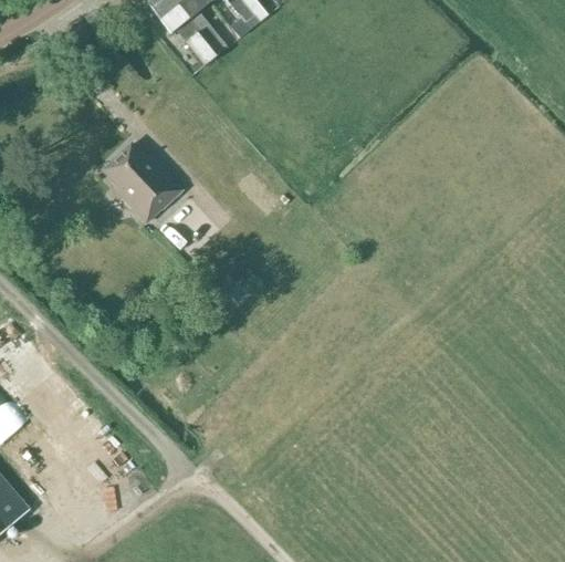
[(217,55),(197,31),(171,0),(149,0),(147,2),(173,33),(177,30),(185,40),(185,41),(205,65),(217,55)]
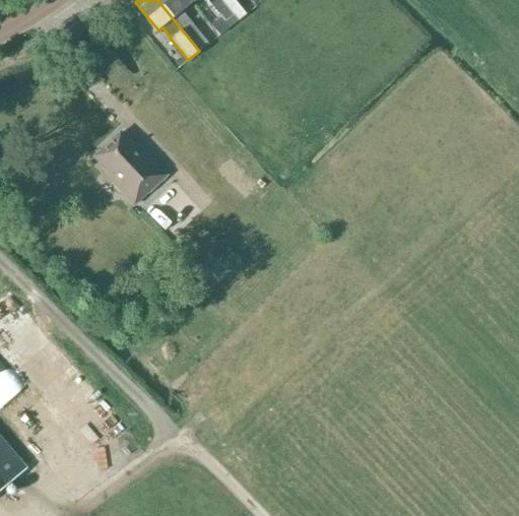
[(157,0),(181,28),(199,51),(202,48),(209,43),(184,10),(194,2),(192,0),(157,0)]
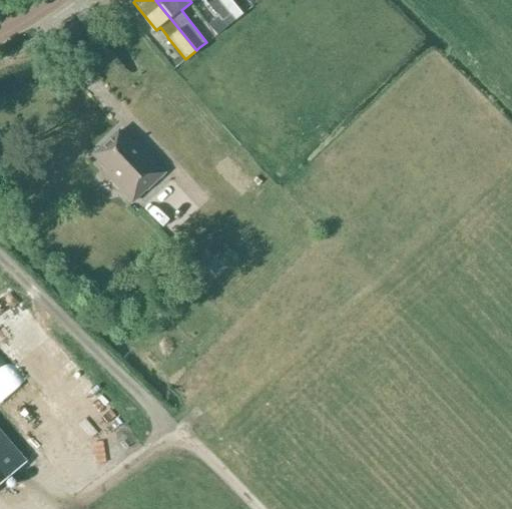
[(189,0),(191,2),(193,0),(205,0),(209,4),(222,20),(230,13),(219,0),(189,0)]
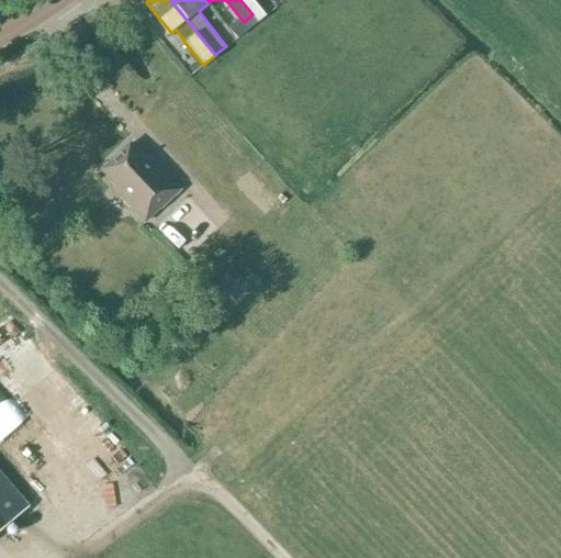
[(240,0),(253,14),(258,20),(267,13),(256,0),(240,0)]
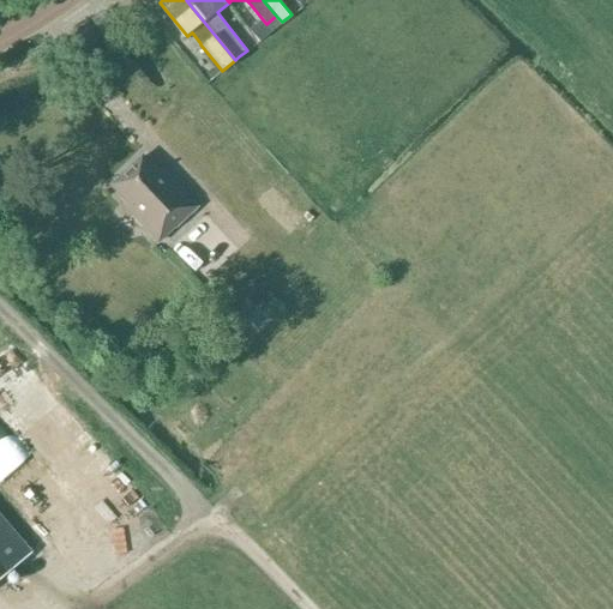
[(126,204),(158,239),(175,224),(175,225),(198,204),(163,168),(160,172),(143,154),(112,182),(128,200),(126,204)]
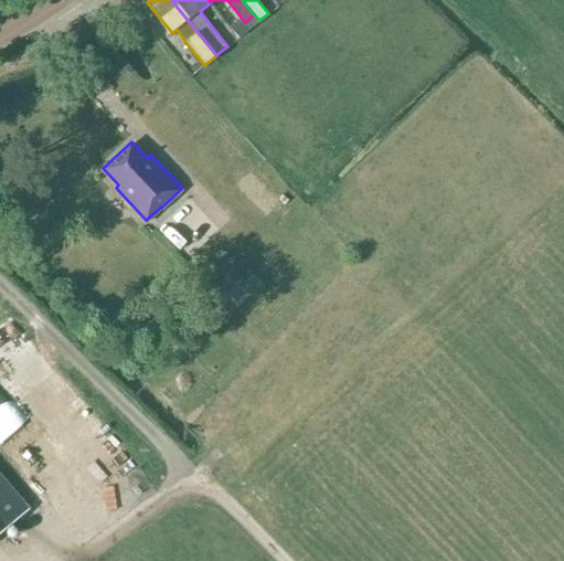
[(0,530),(30,506),(0,470),(0,530)]
